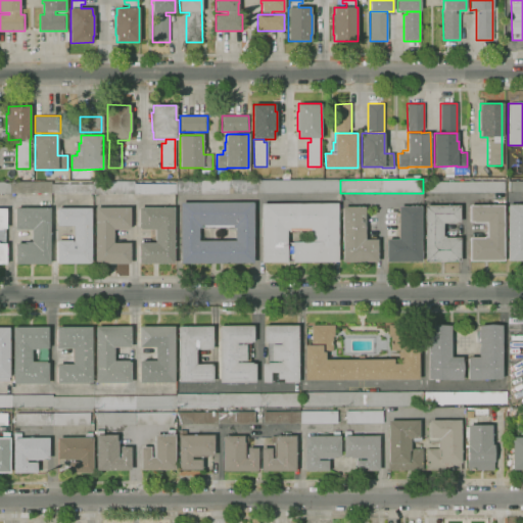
[(257,182),(257,180),(339,180),(339,181),(340,181),(340,193),(257,193),(257,182)]
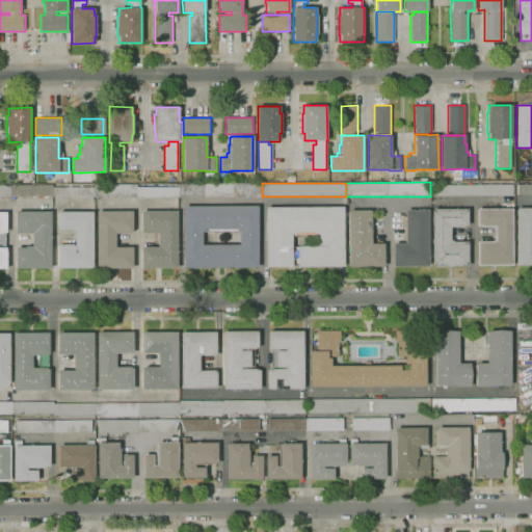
[(178,196),(178,198),(136,198),(136,197),(95,197),(95,196),(95,187),(95,184),(136,184),(136,187),(178,186),(178,196)]
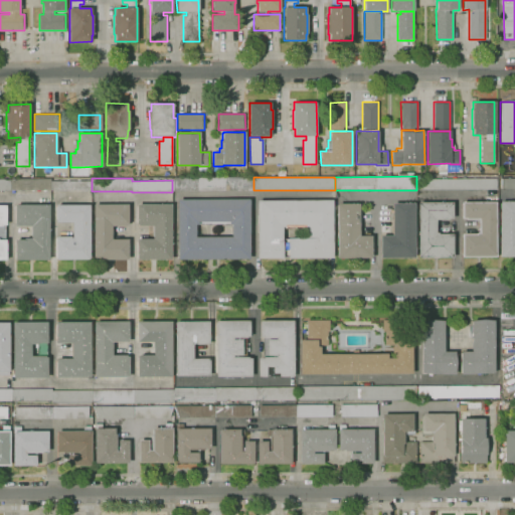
[(172,180),(172,178),(252,178),(252,179),(253,179),(253,190),(172,190),(172,180)]
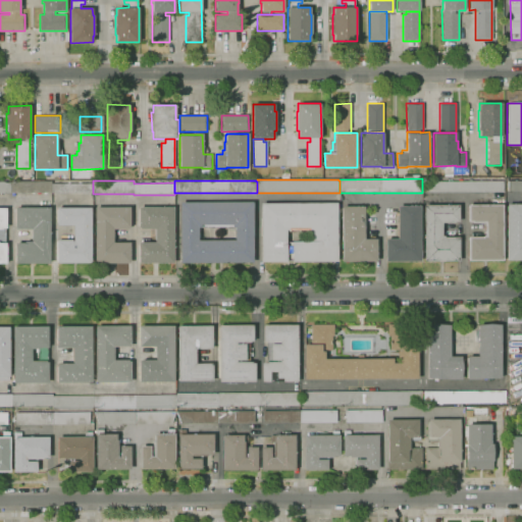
[(521,191),(508,192),(508,181),(521,180),(521,191)]
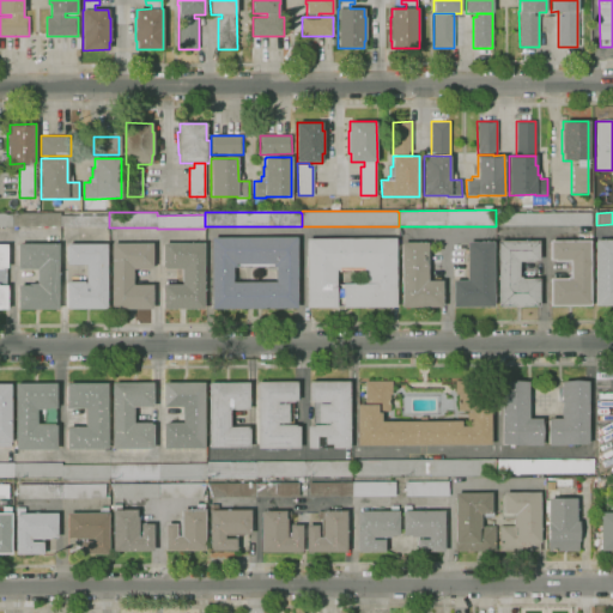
[(12,226),(0,226),(0,213),(12,213),(12,226)]
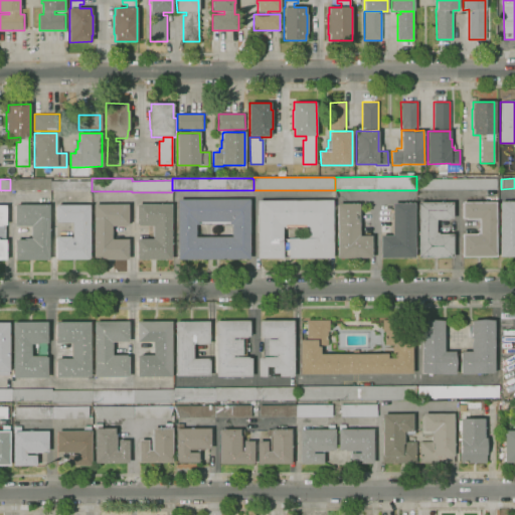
[(92,190),(10,190),(10,179),(50,179),(50,181),(92,181),(92,190)]
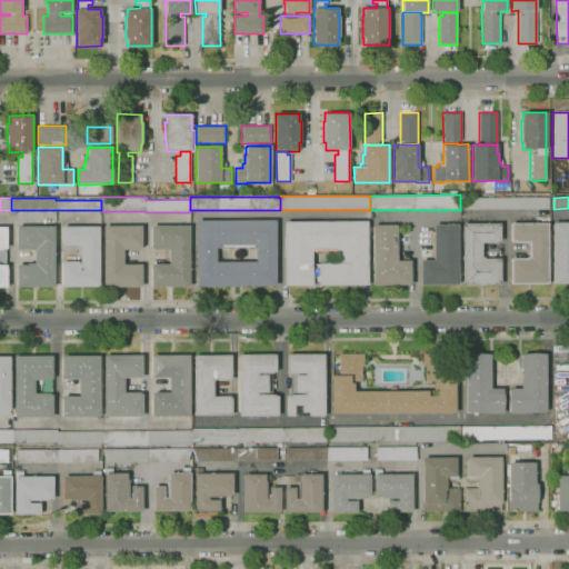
[(460,198),(548,198),(548,209),(460,210),(460,198)]
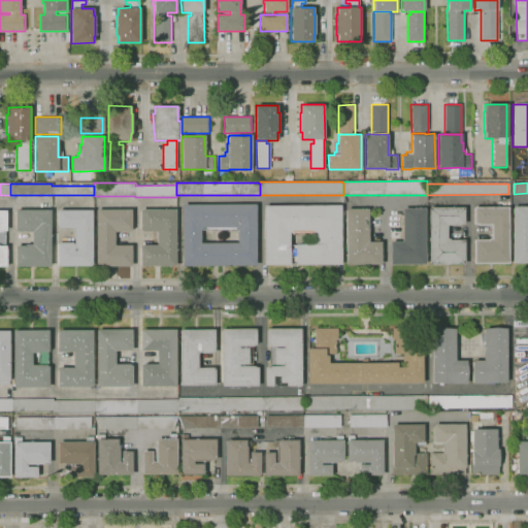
[(256,266),(183,266),(182,204),(255,204),(256,266)]
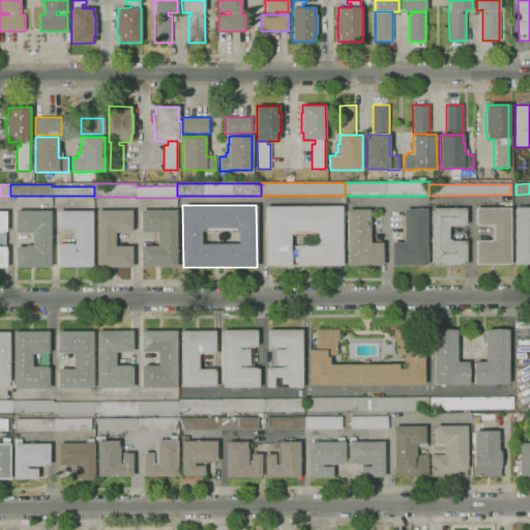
[(343,266),(296,266),(296,264),(291,264),(291,266),(265,266),(265,206),(343,206),(343,266)]
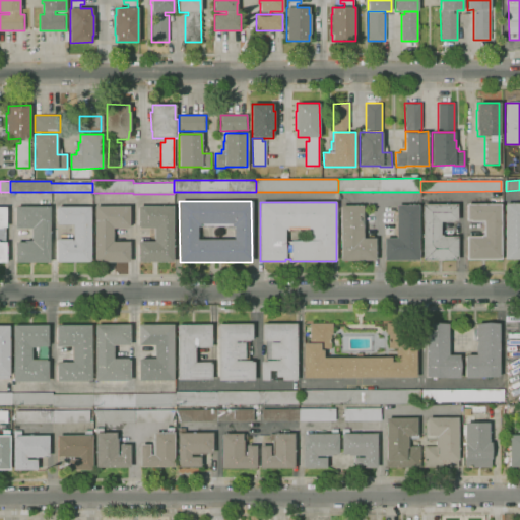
[(519,259),(505,260),(504,204),(519,203),(519,259)]
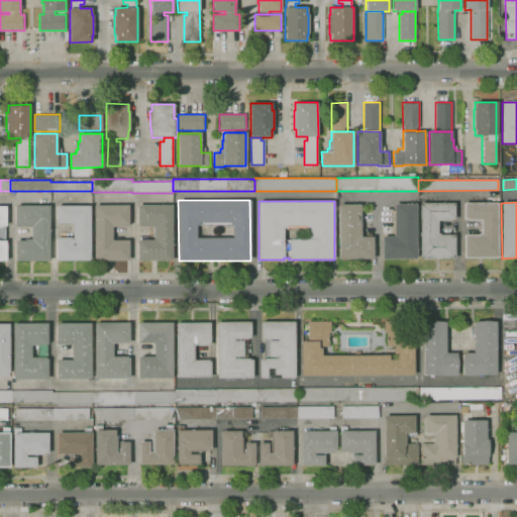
[(454,259),(420,259),(420,203),(454,203),(454,219),(450,219),(450,221),(438,221),(438,233),(440,233),(440,235),(454,234),(454,259)]
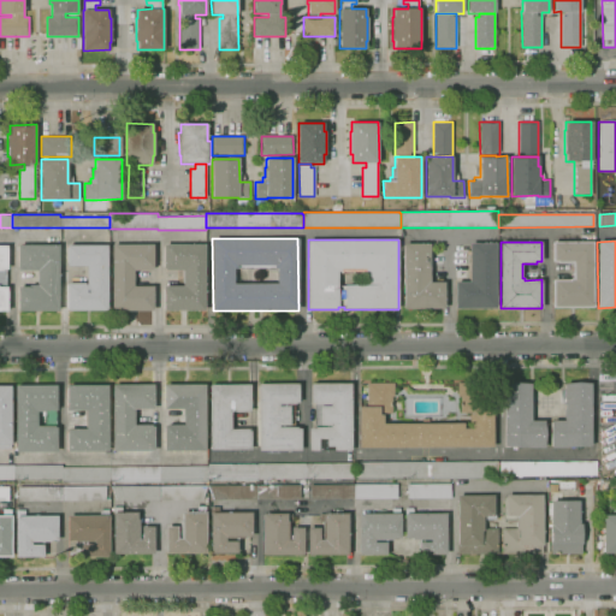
[(593,307),(552,307),(552,279),(572,279),(572,262),(557,262),(557,261),(552,261),(552,242),(593,242),(593,307)]
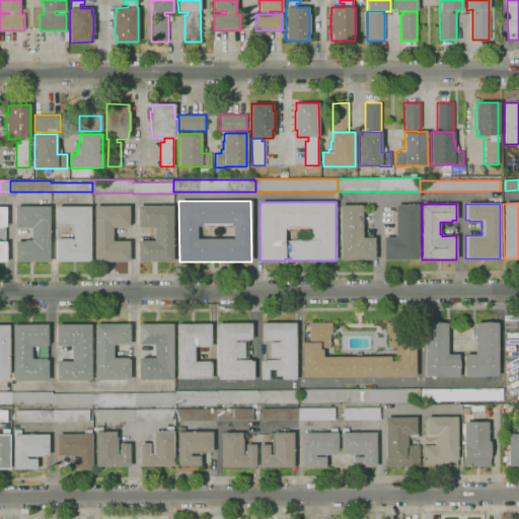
[(375,260),(340,261),(340,205),(362,205),(362,237),(375,237),(375,260)]
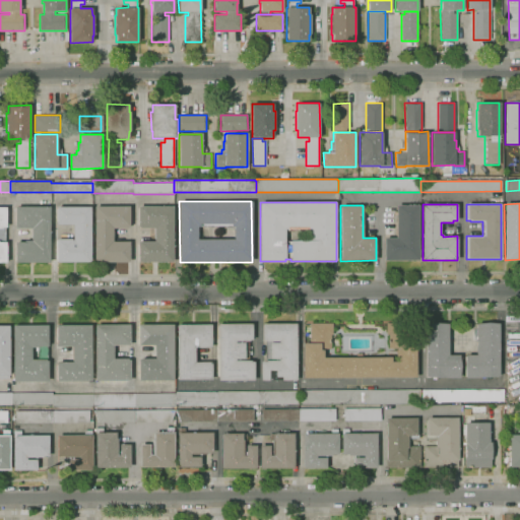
[(419,260),(384,260),(384,238),(396,238),(396,205),(418,205),(419,260)]
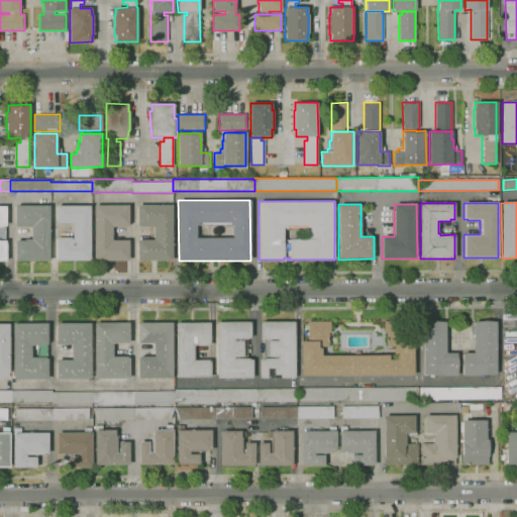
[(49,261),(15,262),(15,240),(24,240),(24,239),(31,239),(31,227),(16,227),(16,226),(15,226),(14,206),(49,205),(49,261)]
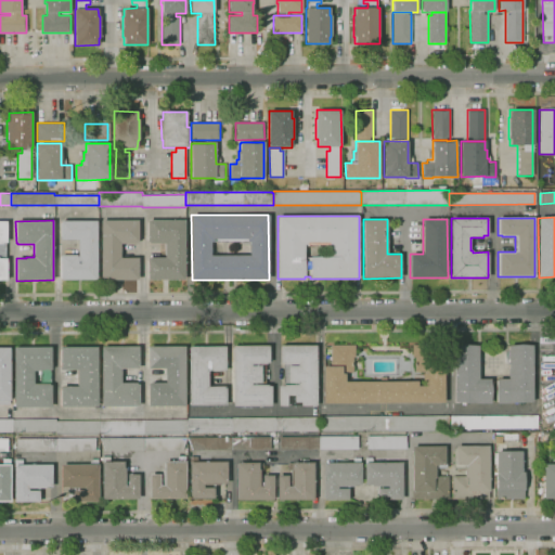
[(138,280),(101,280),(101,220),(139,220),(139,243),(136,243),(136,244),(120,244),(120,258),(138,258),(138,280)]
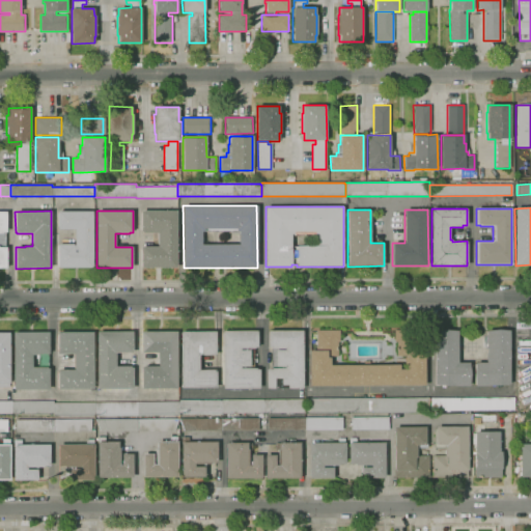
[(176,268),(141,268),(141,247),(157,246),(157,233),(142,233),(142,232),(141,232),(141,211),(176,211),(176,268)]
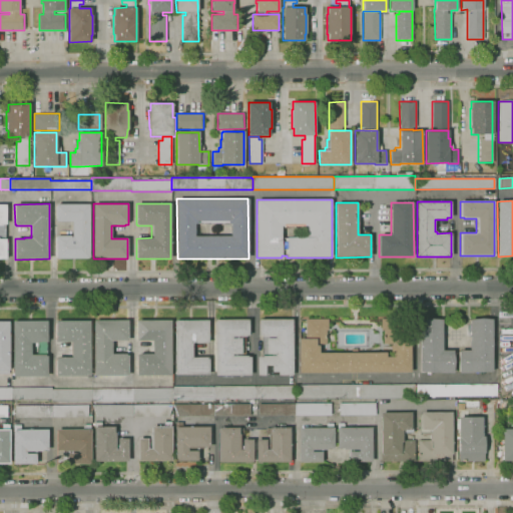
[(89,259),(56,259),(56,235),(70,235),(70,236),(72,236),(72,221),(56,221),(56,204),(89,204),(89,259)]
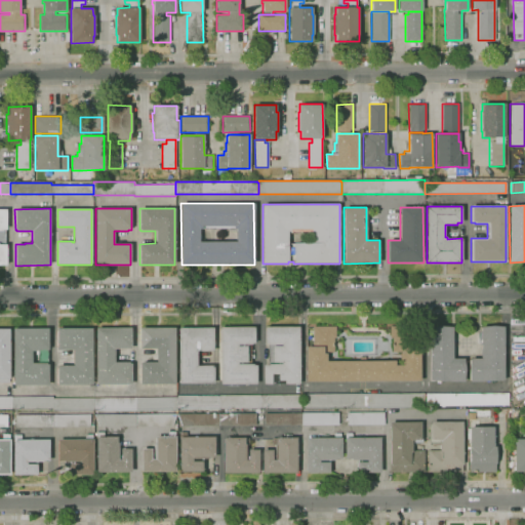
[(419,380),(307,381),(306,347),(313,347),(312,326),(335,326),(335,338),(333,338),(333,353),(324,353),(324,354),(326,354),(326,362),(360,361),(360,357),(365,357),(365,361),(396,361),(396,365),(400,365),(399,353),(403,353),(402,352),(393,352),(392,337),(391,337),(390,325),(406,325),(406,346),(419,346),(419,380)]
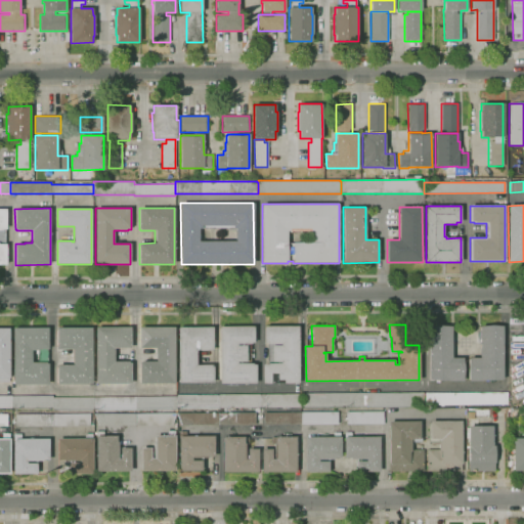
[(299,383),(262,383),(262,364),(266,364),(266,363),(268,363),(268,345),(269,345),(269,344),(267,344),(267,343),(264,343),(264,326),(298,325),(299,383)]
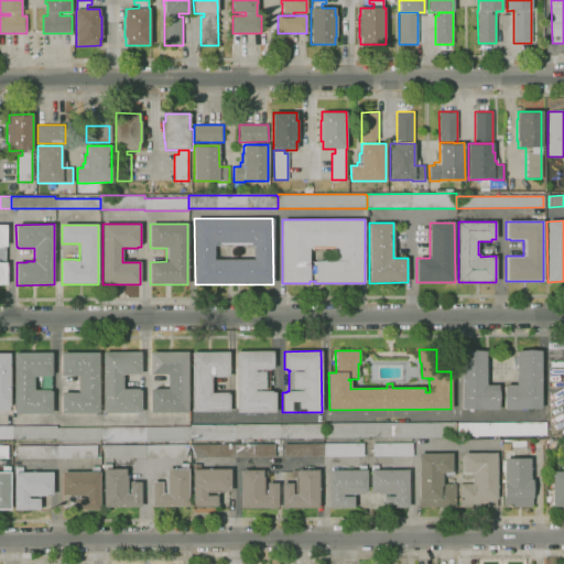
[(505,409),(505,386),(517,384),(517,351),(541,350),(542,409),(505,409)]
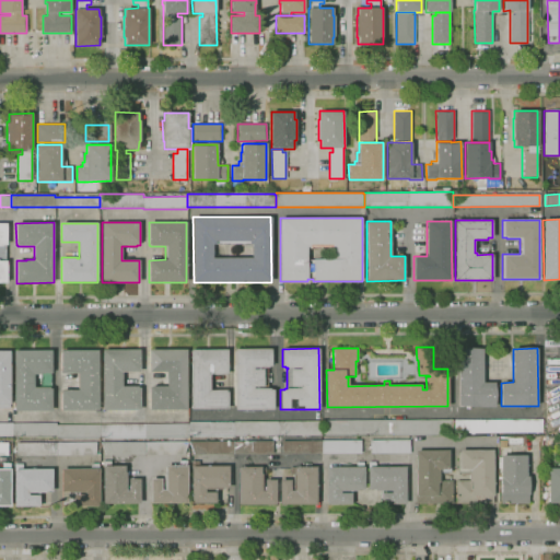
[(187,409),(149,410),(149,387),(150,387),(150,384),(160,384),(160,386),(166,386),(166,372),(149,372),(149,350),(186,349),(187,409)]
